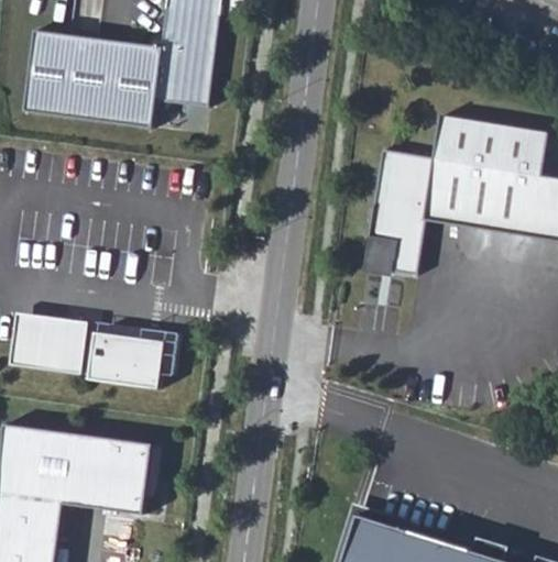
[(32,31),(21,112),(150,129),(154,101),(206,108),(219,0),(164,0),(159,47),(32,31)]
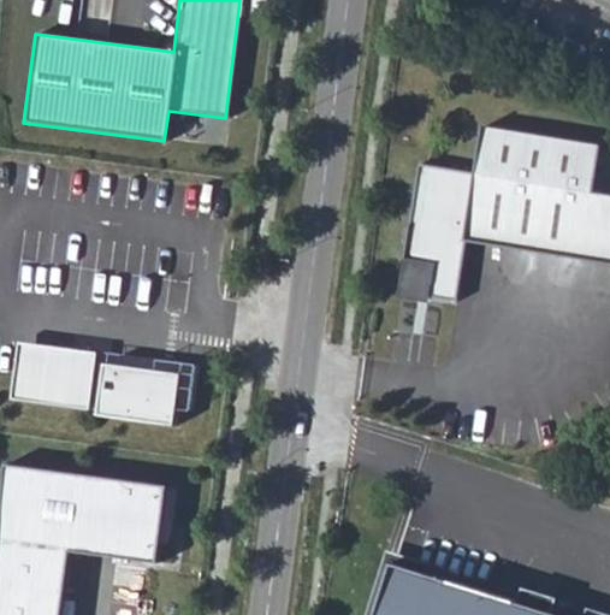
[(473,173),(416,164),(398,279),(427,284),(425,297),(454,302),(463,242),(609,265),(609,195),(592,193),(599,146),(480,126),(473,173)]
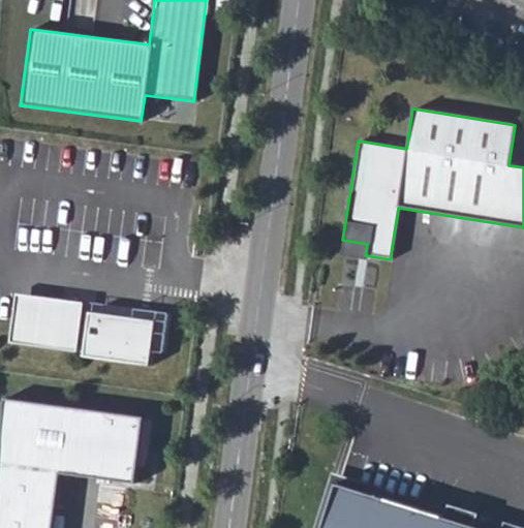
[(342,240),(339,256),(364,259),(365,255),(367,244),(342,240)]
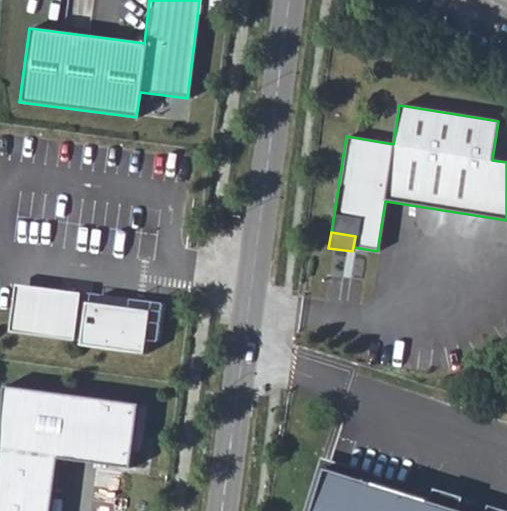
[(32,335),(38,289),(13,286),(7,332),(32,335)]
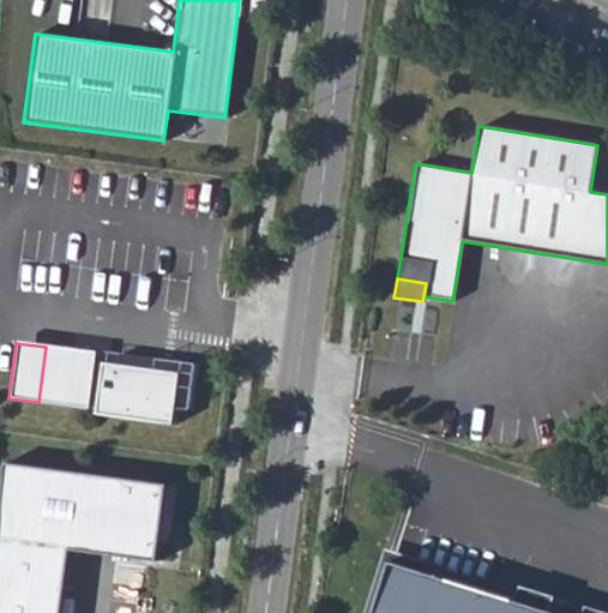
[(92,353),(46,347),(38,402),(84,408),(92,353)]
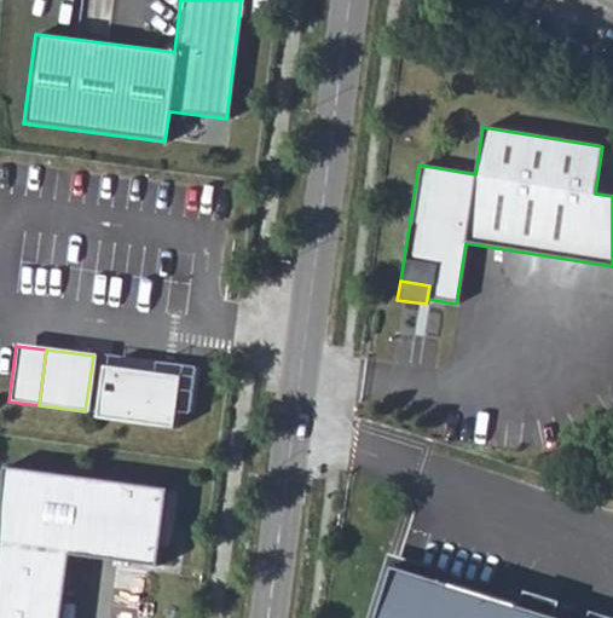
[(179,376),(102,365),(94,417),(172,428),(179,376)]
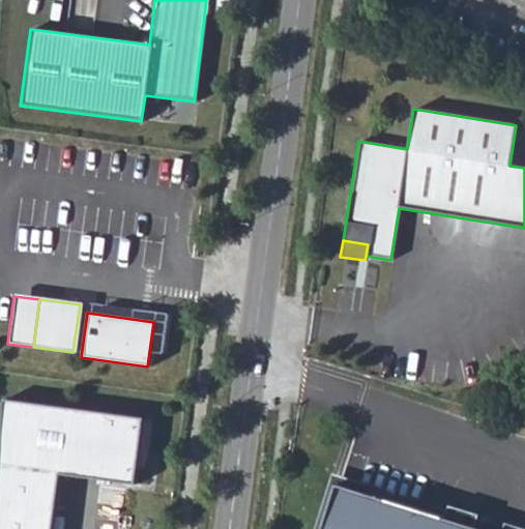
[(153,419),(2,399),(0,425),(0,528),(53,528),(58,476),(133,485),(135,468),(145,470),(153,419)]
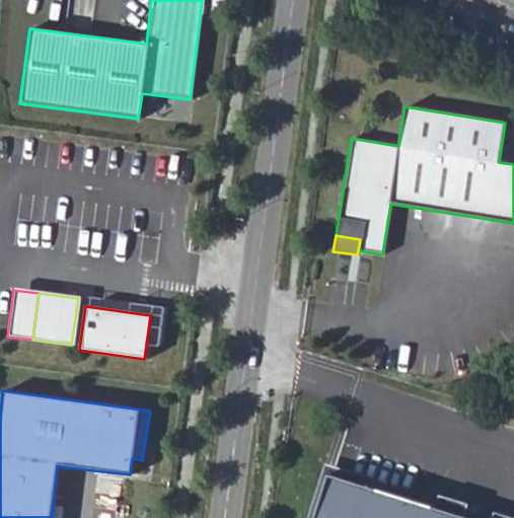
[(467,517),(327,473),(313,517),(467,517)]
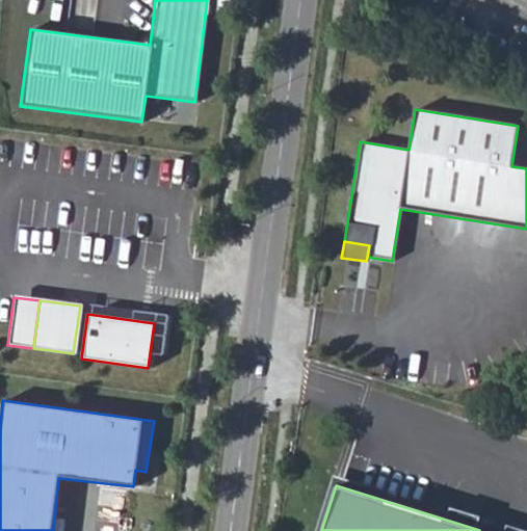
All buildings are outlined.
